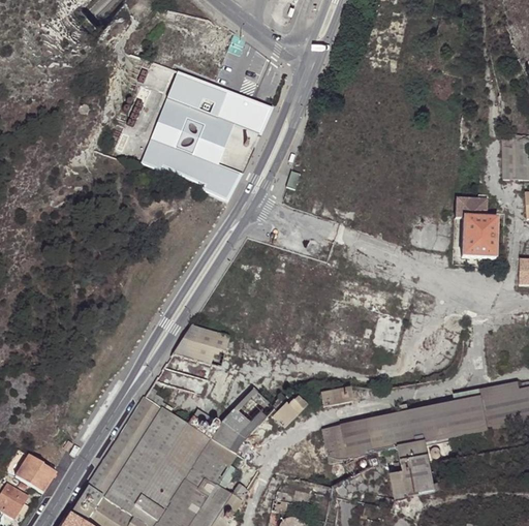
[(177,70),(167,96),(177,100),(186,73),(177,70)]
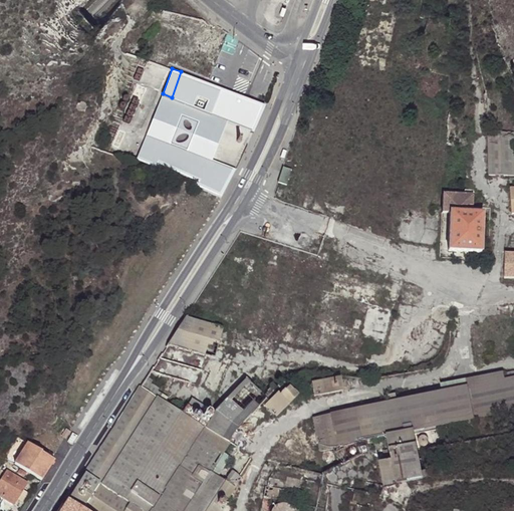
[(172,97),(163,93),(138,160),(197,180),(194,185),(221,196),(225,188),(232,177),(236,168),(204,156),(220,117),(254,131),(265,104),(211,83),(181,71),(172,97)]
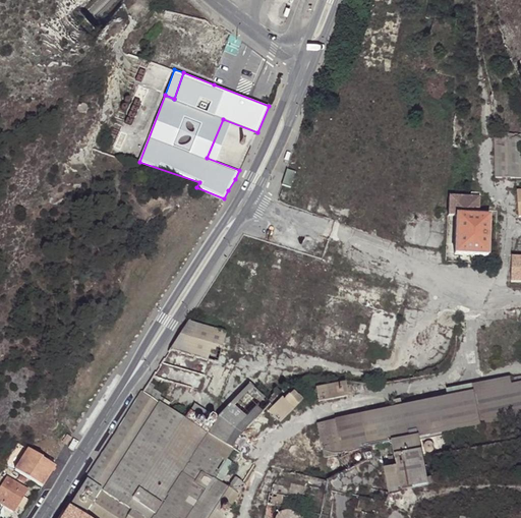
[(85,110),(88,107),(88,106),(85,103),(82,102),(79,103),(77,107),(79,110),(82,111),(85,110)]
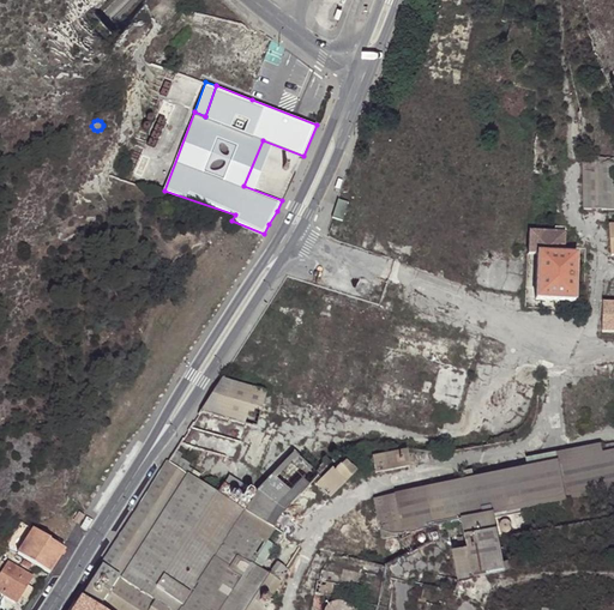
[(613,155),(613,156),(595,156),(594,159),(583,158),(584,206),(613,205),(613,155)]
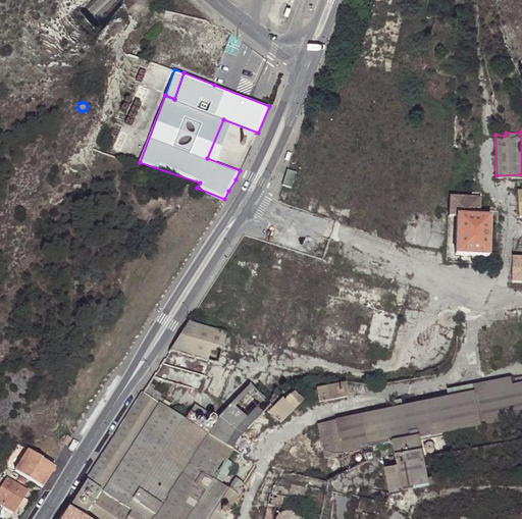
[(295,171),(286,168),(281,183),(291,185),(295,171)]
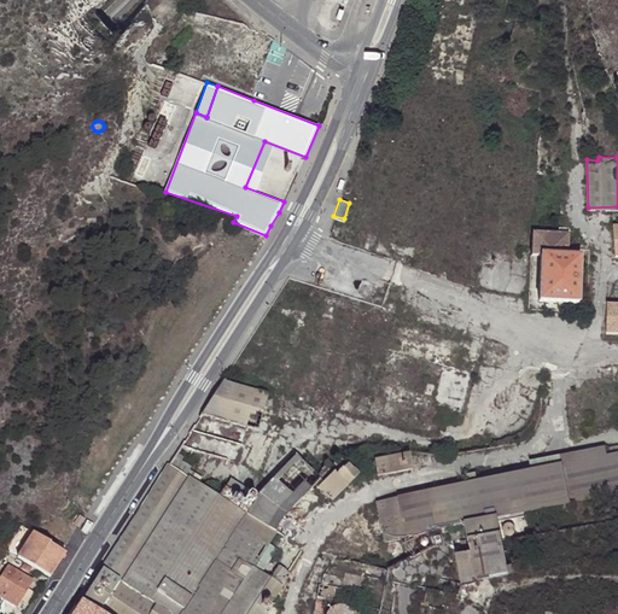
[(541,298),(578,300),(579,253),(567,253),(567,231),(541,231),(541,251),(542,252),(541,298)]
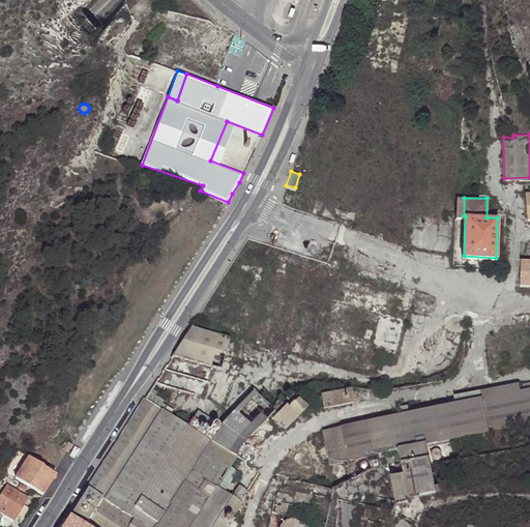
[(529,259),(521,260),(521,284),(529,284),(529,259)]
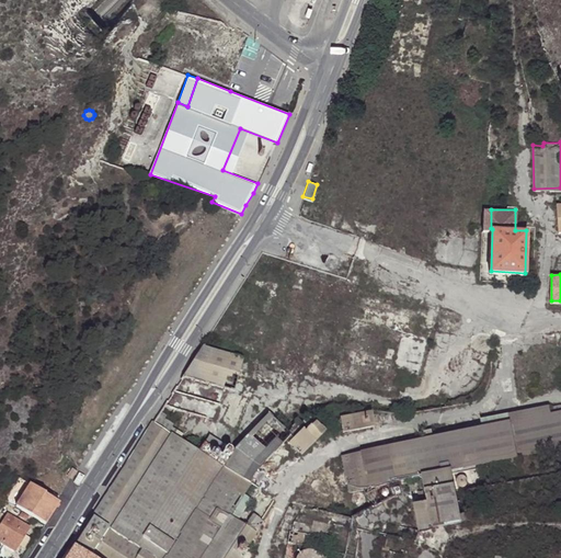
[(244,356),(203,343),(194,357),(163,405),(215,419),(226,386),(235,388),(243,360),(244,356)]
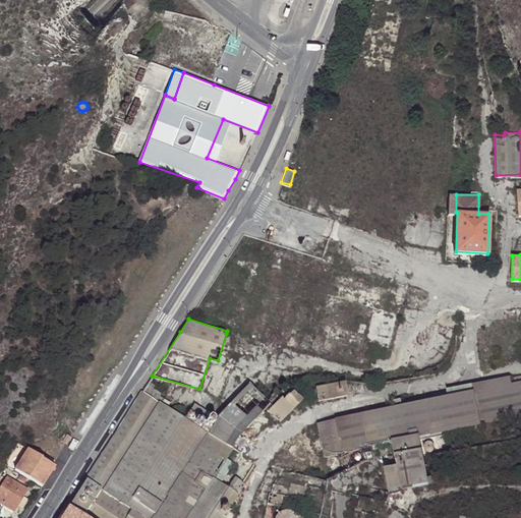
[(403,404),(395,405),(380,409),(319,421),(325,454),(392,441),(395,454),(422,449),(419,435),(436,432),(487,420),(520,413),(520,379),(520,380),(512,382),(510,375),(510,373),(472,382),(474,389),(448,394),(430,398),(403,404)]
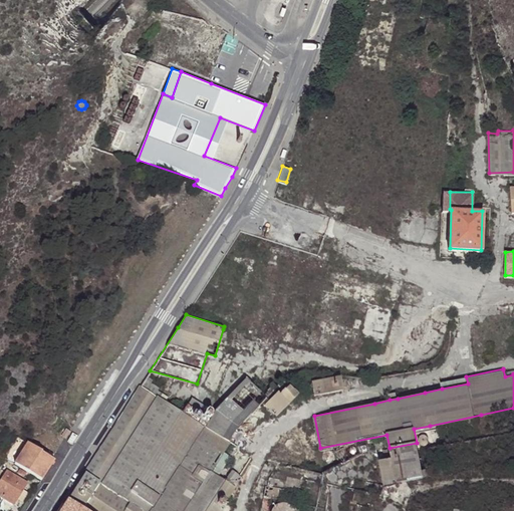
[(154,377),(148,373),(147,376),(142,384),(166,399),(168,395),(159,388),(160,386),(152,379),(154,377)]
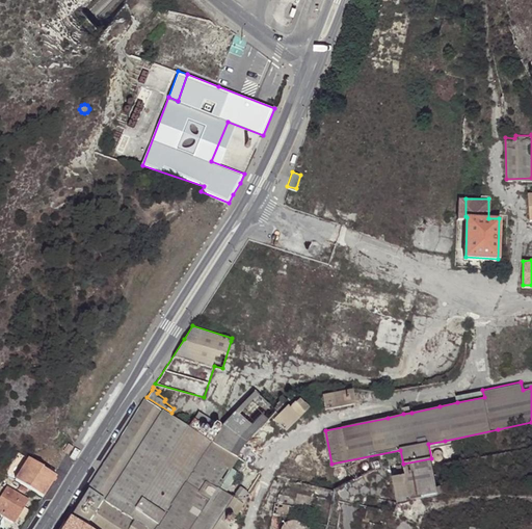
[(353,388),(322,393),(325,408),(355,402),(353,388)]
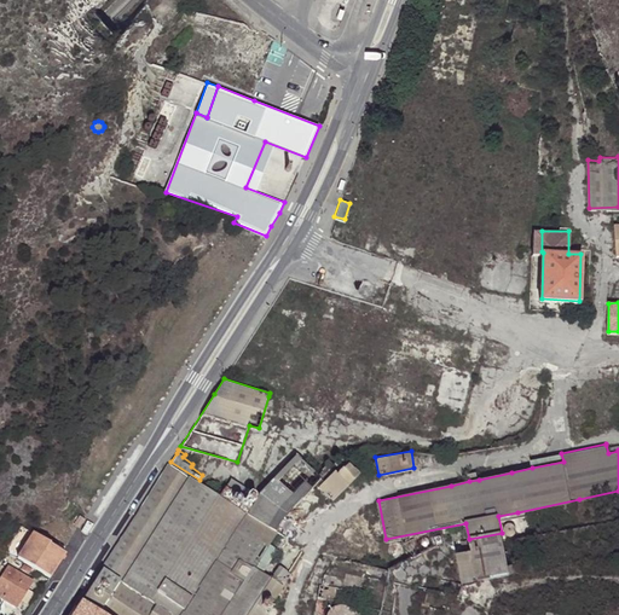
[(261,489),(249,511),(248,512),(276,529),(277,531),(287,512),(322,477),(298,452),(261,489)]
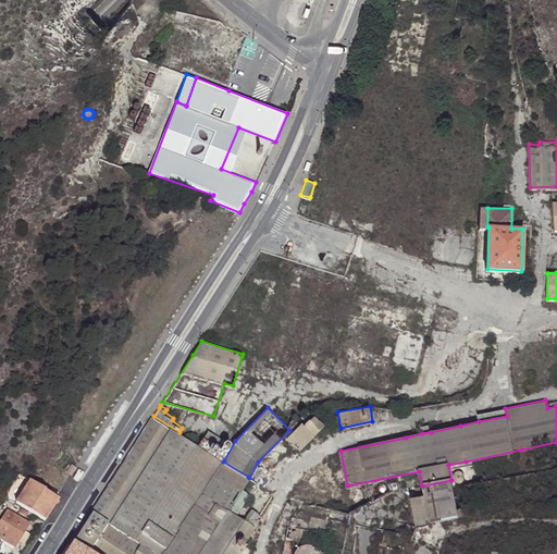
[(307,410),(302,415),(301,416),(307,421),(304,425),(301,422),(300,423),(286,436),(299,450),(323,427),(307,410)]
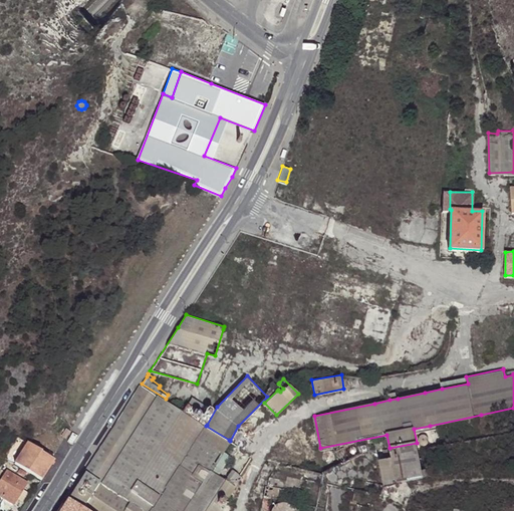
[(278,384),(279,382),(275,378),(270,384),(277,391),(278,390),(280,392),(283,389),(278,384)]
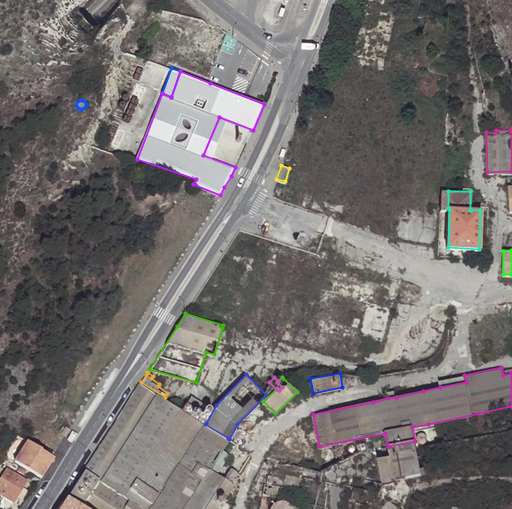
[(165,397),(141,382),(113,426),(82,474),(70,492),(95,508),(221,508),(223,506),(213,500),(218,492),(226,496),(241,473),(232,467),(224,477),(213,470),(209,468),(202,478),(191,471),(210,441),(222,448),(228,438),(205,424),(206,423),(196,417),(165,397)]
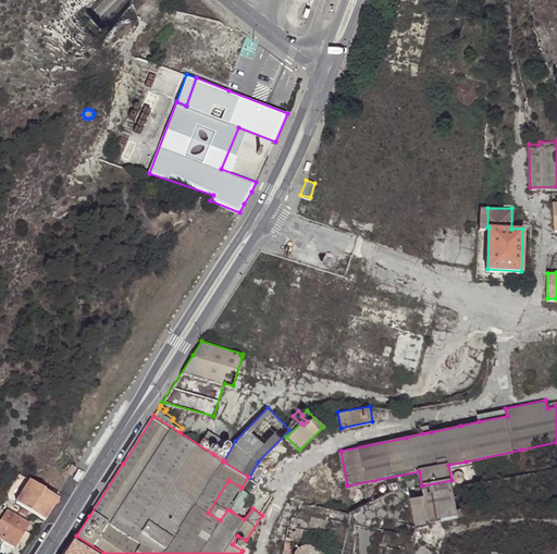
[(209,429),(205,435),(219,445),(223,439),(209,429)]
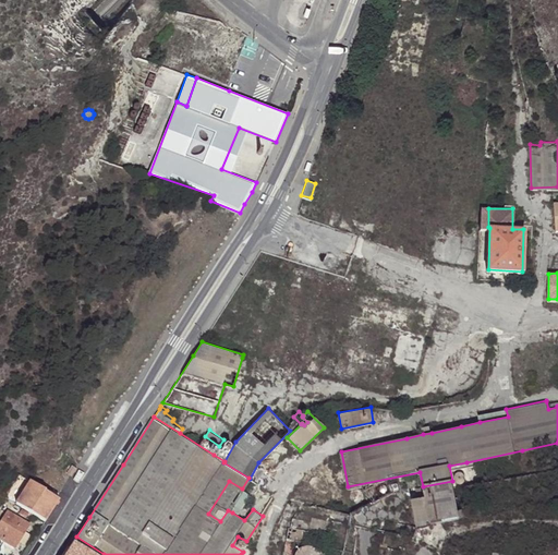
[(79,467),(74,463),(69,471),(73,474),(79,467)]
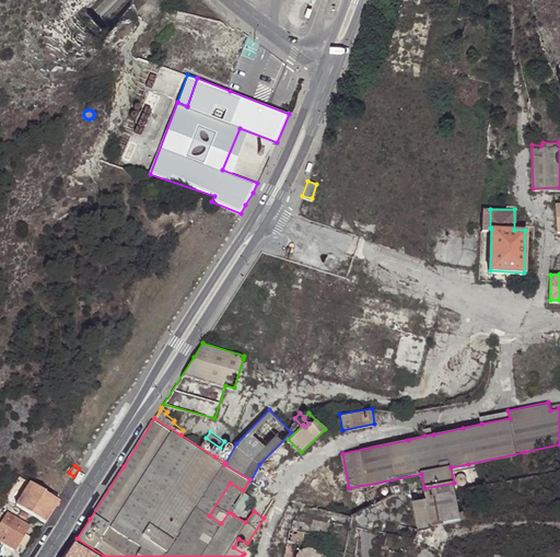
[(45,521),(59,499),(45,489),(47,489),(32,479),(15,502),(45,521)]
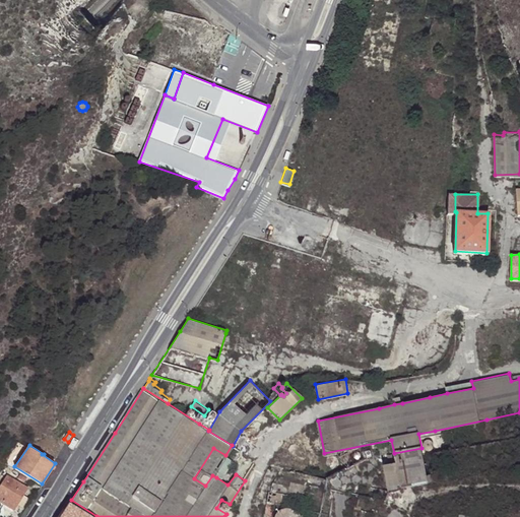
[(229,457),(225,455),(213,448),(194,478),(205,486),(212,475),(216,477),(229,457)]
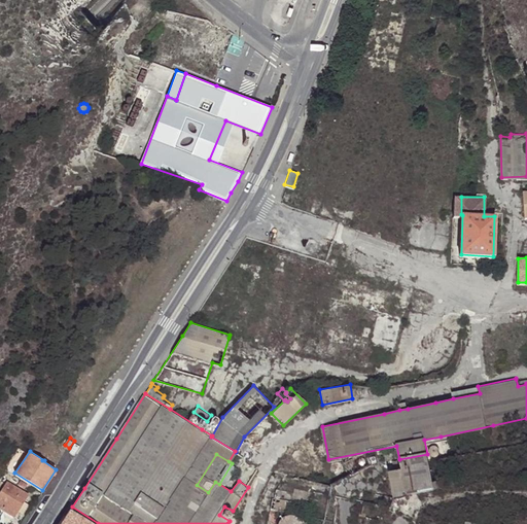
[(427,454),(399,459),(401,470),(388,473),(394,498),(407,496),(407,494),(433,488),(432,482),(427,454)]
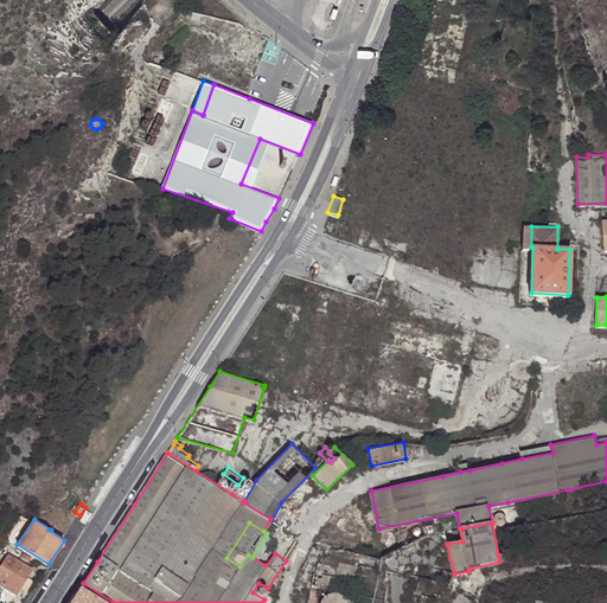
[(33,568),(8,552),(0,563),(0,582),(17,592),(33,568)]
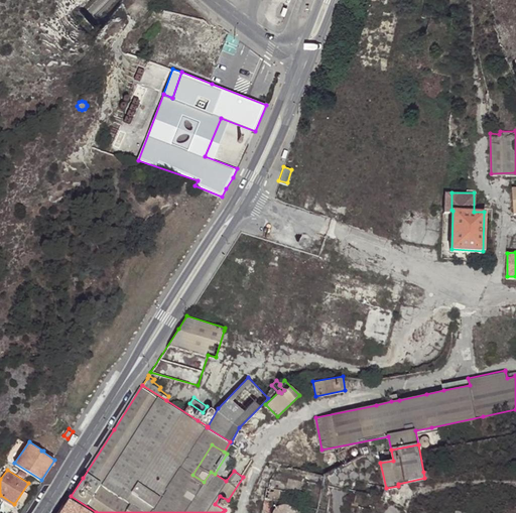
[(286,489),(267,486),(265,495),(284,499),(286,489)]
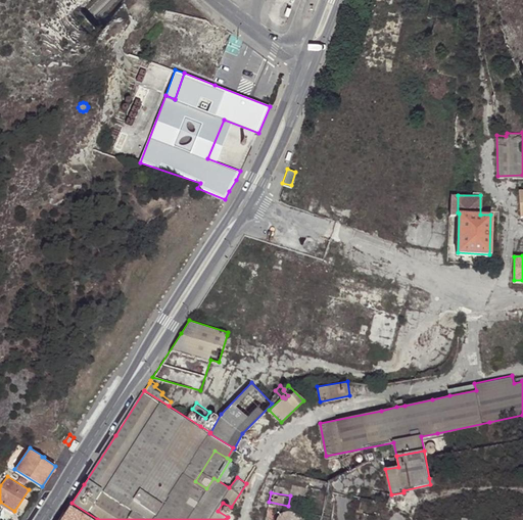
[(98,519),(72,503),(59,519),(98,519)]
